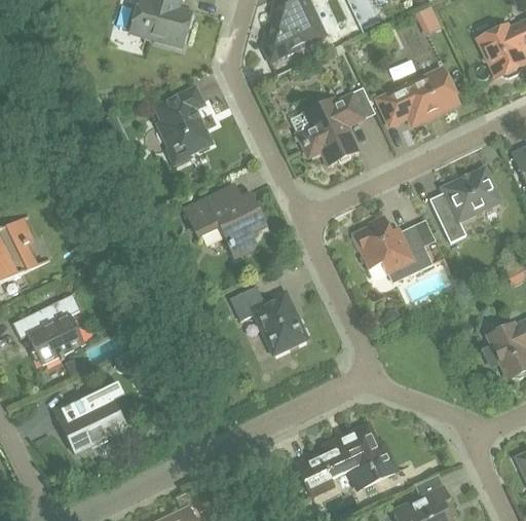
[(129,30),(181,44),(191,10),(177,6),(179,0),(139,0),(129,30)]
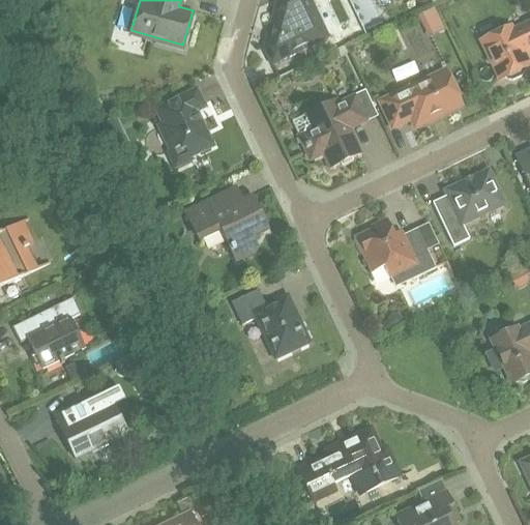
[(281,0),(273,28),(276,34),(266,38),(264,46),(271,60),(317,38),(307,20),(318,15),(311,0),(281,0)]
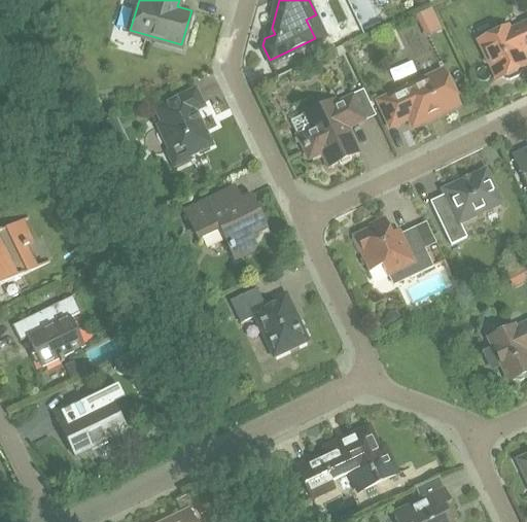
[(419,20),(435,12),(431,4),(416,12),(419,20)]
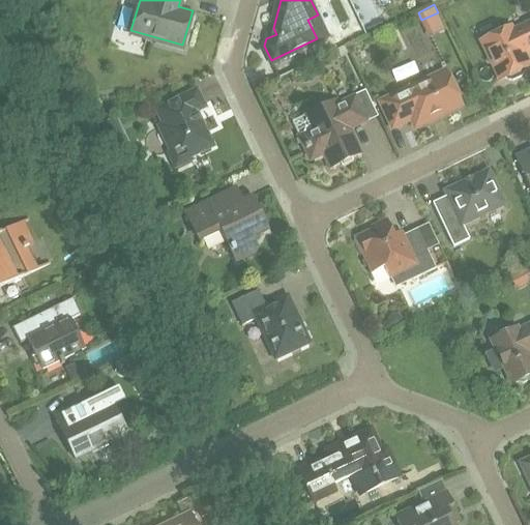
[(495,31),(480,37),(499,77),(504,75),(507,77),(511,78),(521,73),(524,69),(524,64),(529,62),(524,50),(529,46),(529,18),(512,27),(510,23),(495,31)]
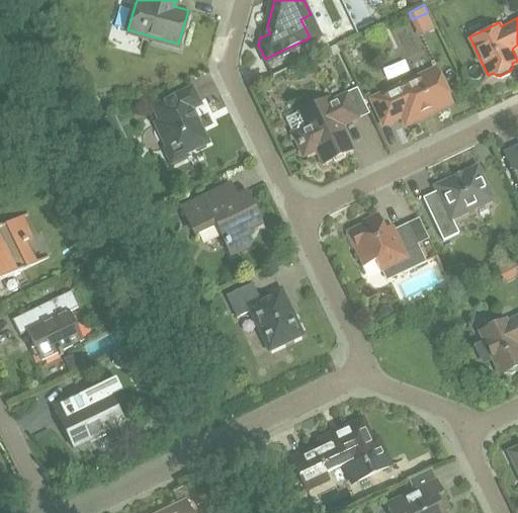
[(450,99),(434,66),(370,96),(382,121),(401,113),(405,121),(450,99)]
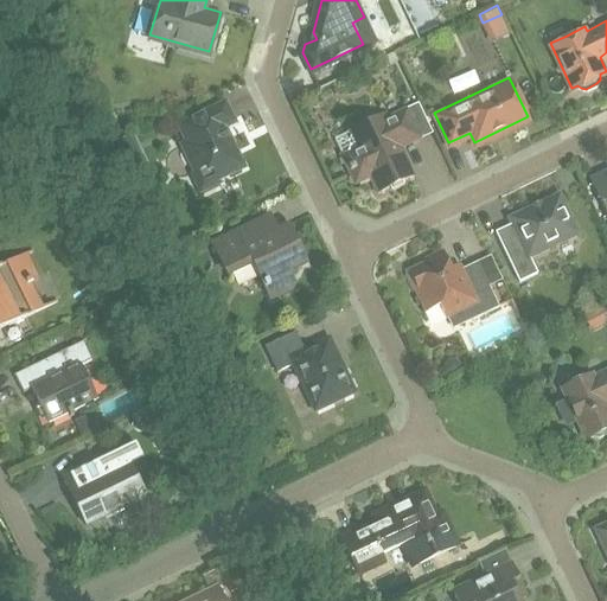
[(178,121),(186,136),(199,165),(191,168),(199,189),(219,179),(217,176),(243,162),(230,138),(228,139),(221,125),(234,119),(224,98),(178,121)]
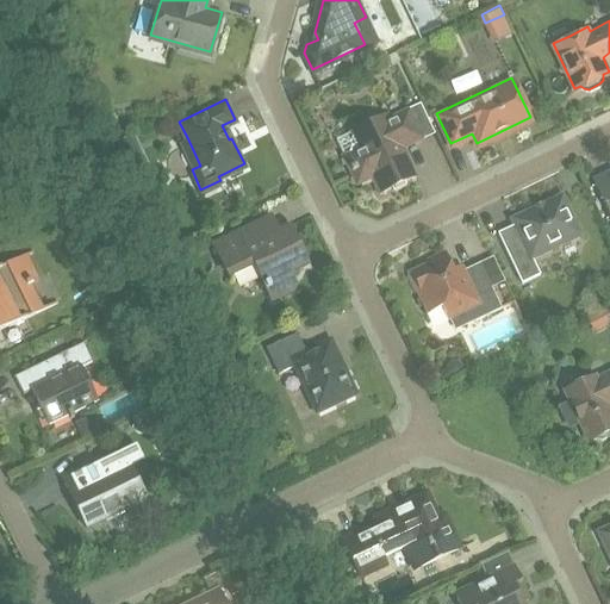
[(419,135),(408,107),(384,119),(381,113),(352,128),(359,145),(344,153),(356,179),(372,172),(380,190),(415,173),(400,143),(419,135)]
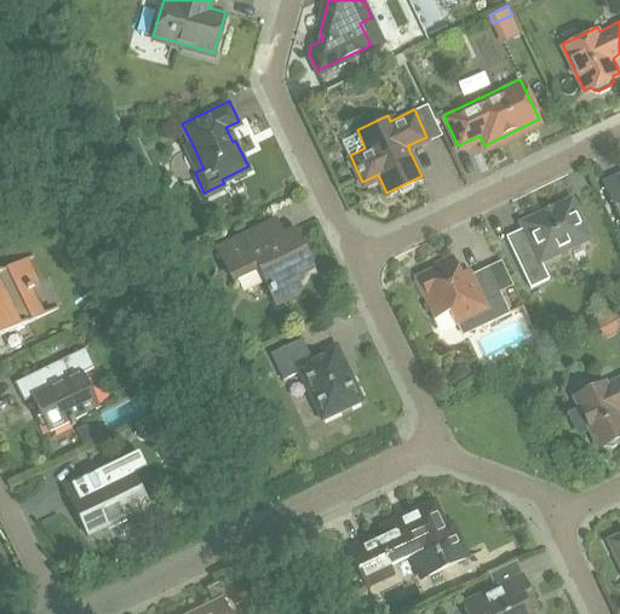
[(619,171),(603,179),(619,214),(619,171)]
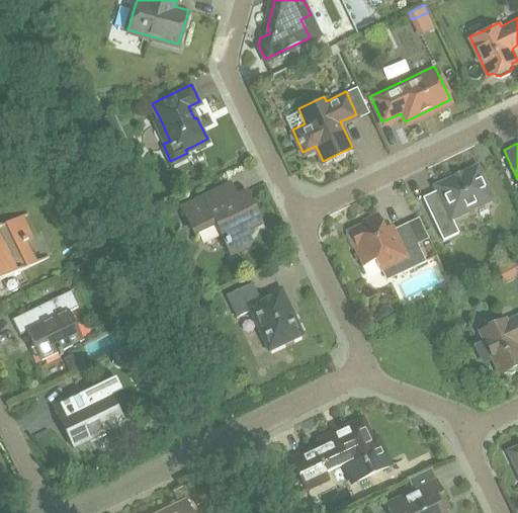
[(493,196),(477,163),(435,183),(443,201),(429,208),(442,238),(458,230),(451,216),(493,196)]
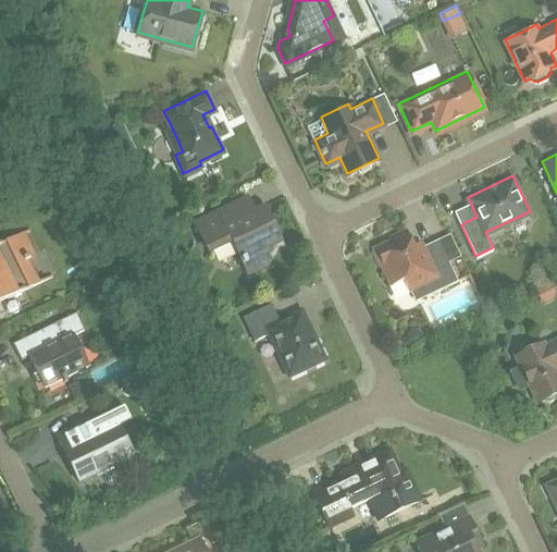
[(238,217),(231,201),(195,219),(209,249),(233,237),(248,271),(271,260),(263,246),(280,238),(263,205),(238,217)]
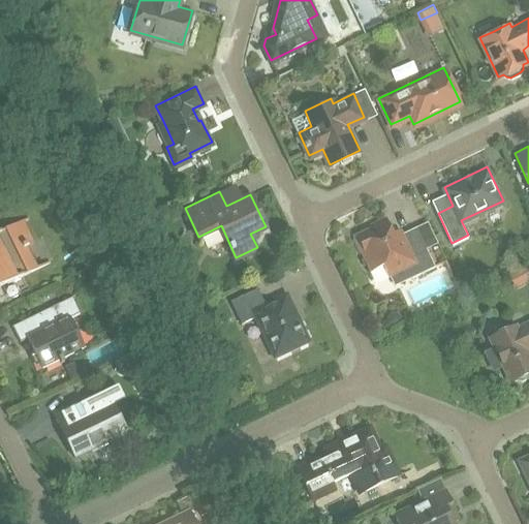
[(163,206),(156,209),(161,219),(168,216),(163,206)]
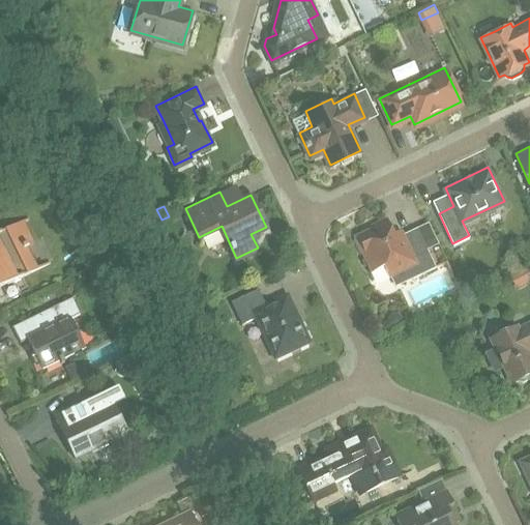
[(0,285),(51,261),(50,258),(38,263),(27,241),(34,238),(25,220),(29,217),(29,215),(0,229),(0,285)]
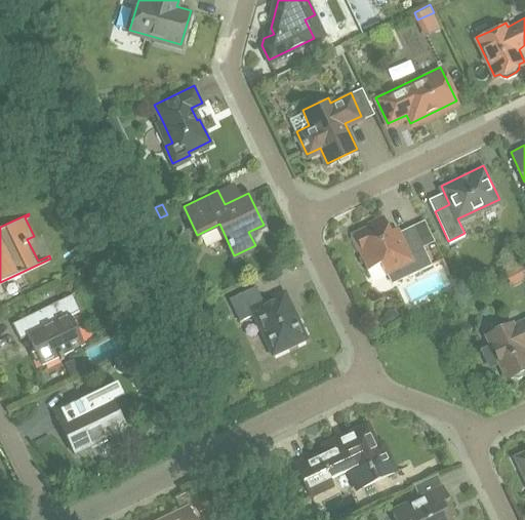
[(432,262),(412,223),(399,229),(399,228),(391,232),(381,213),(368,221),(369,224),(352,232),(368,266),(380,261),(386,270),(403,262),(409,273),(432,262)]
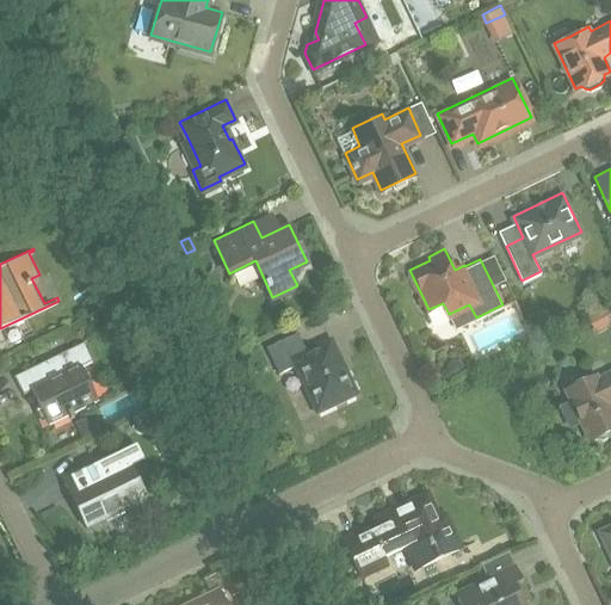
[(610,302),(610,301),(586,313),(594,331),(610,321),(610,302)]
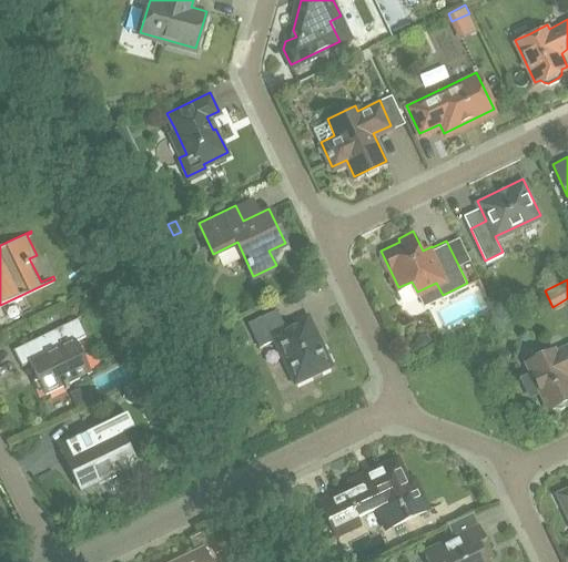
[(285,323),(277,306),(247,320),(259,345),(273,337),(294,380),(332,363),(307,313),(285,323)]
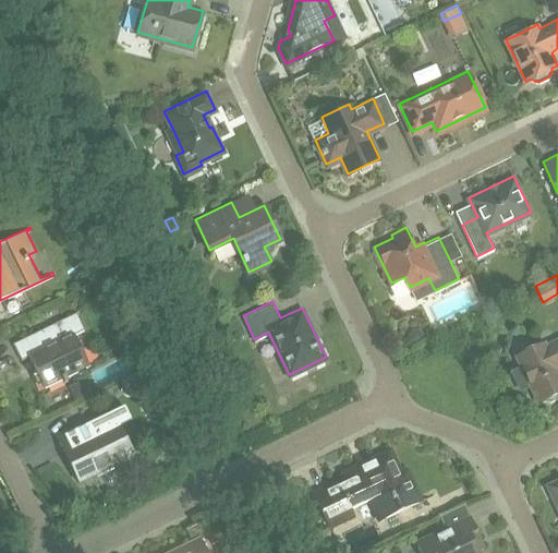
[(74,333),(85,328),(77,312),(14,343),(22,359),(34,353),(48,385),(61,379),(63,383),(69,381),(67,376),(91,365),(74,333)]
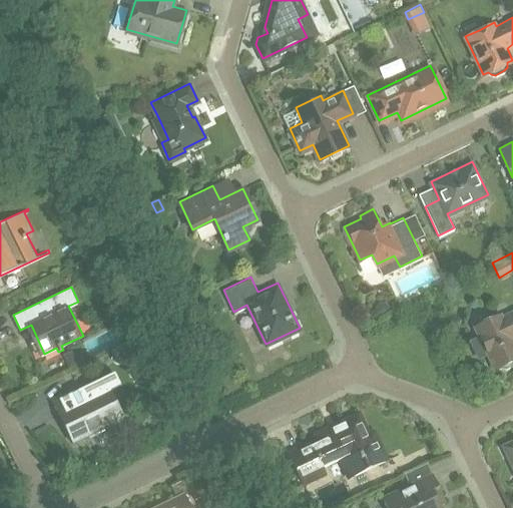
[(375,304),(374,310),(378,314),(384,314),(389,310),(389,305),(385,300),(379,300),(375,304)]
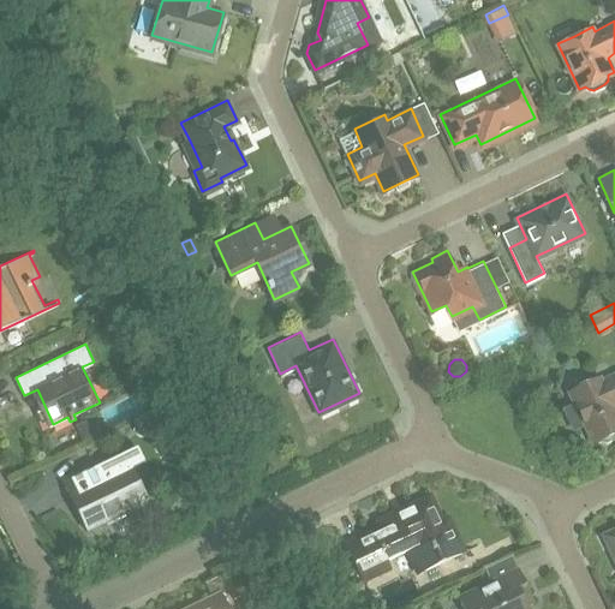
[(569,390),(585,423),(593,441),(614,430),(614,409),(614,407),(614,406),(614,370),(599,378),(599,376),(569,390)]
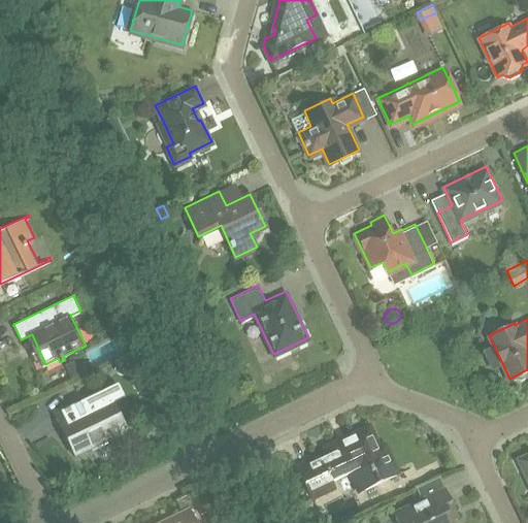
[(74,358),(64,363),(70,374),(80,369),(74,358)]
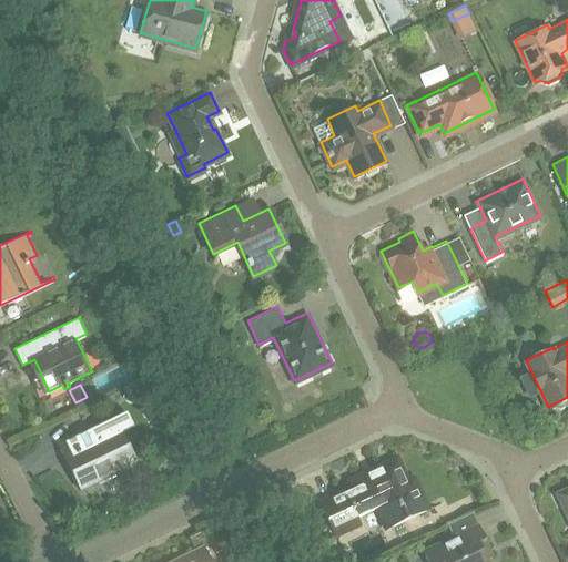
[(84,430),(59,442),(67,456),(82,489),(134,462),(120,433),(134,427),(127,412),(113,419),(112,416),(84,430)]
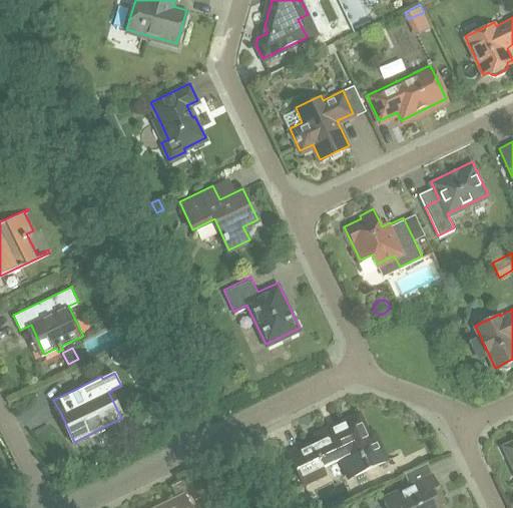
[(290,454),(300,476),(342,456),(349,470),(365,462),(367,467),(384,459),(372,433),(367,435),(358,415),(318,434),(321,439),(290,454)]
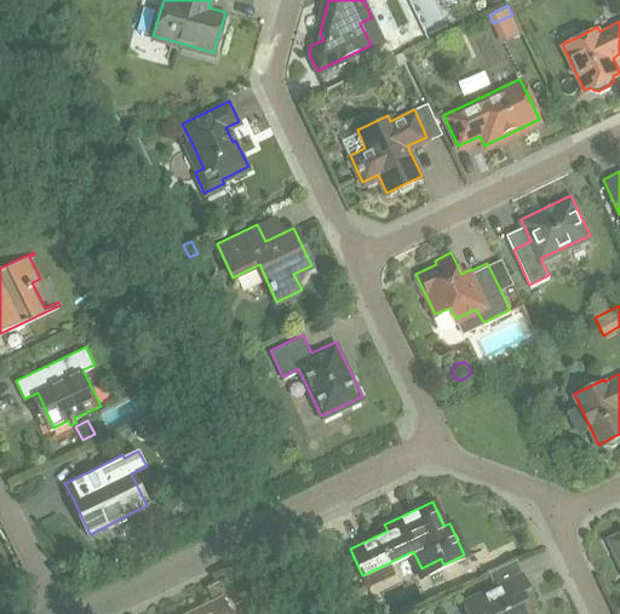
[(619,532),(608,538),(619,562),(619,532)]
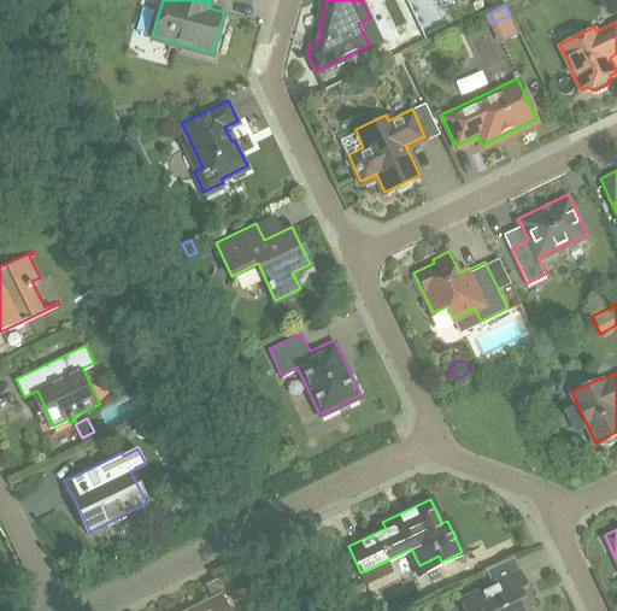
[(492,581),(459,597),(466,610),(529,610),(527,604),(535,600),(519,568),(492,581)]
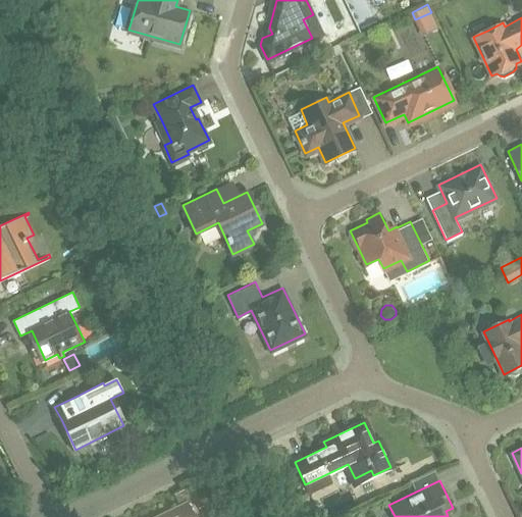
[(179,507),(158,516),(196,516),(192,509),(203,503),(195,486),(174,496),(179,507)]
